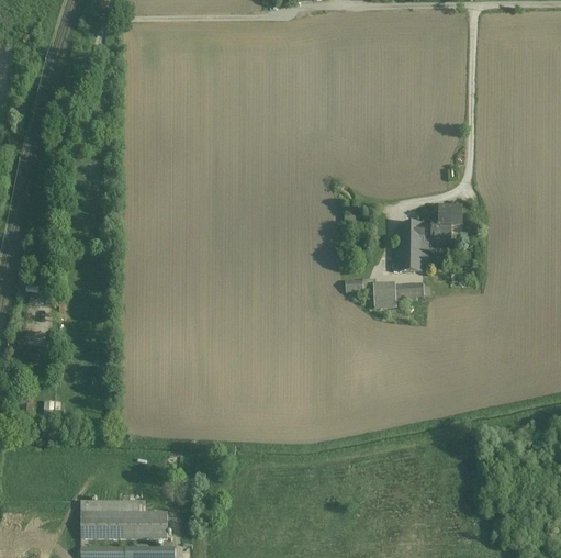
[(438,203),(438,221),(450,221),(450,224),(461,224),(461,203),(438,203)]
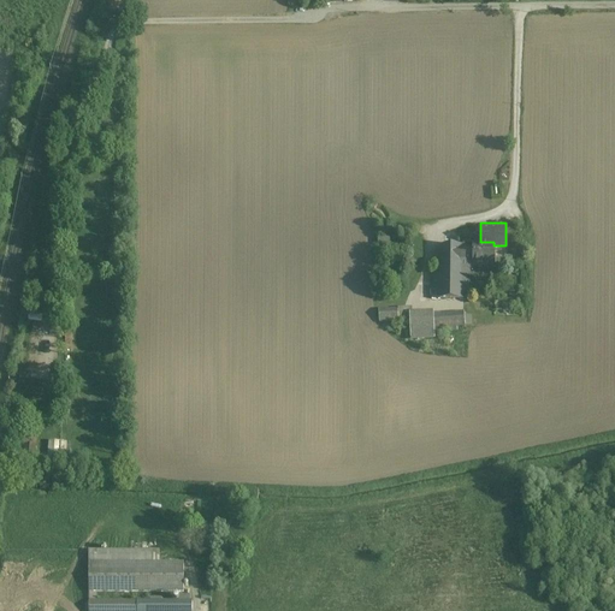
[(439,242),(438,271),(438,284),(438,296),(459,296),(459,290),(459,267),(459,262),(460,257),(460,247),(460,243),(439,242)]
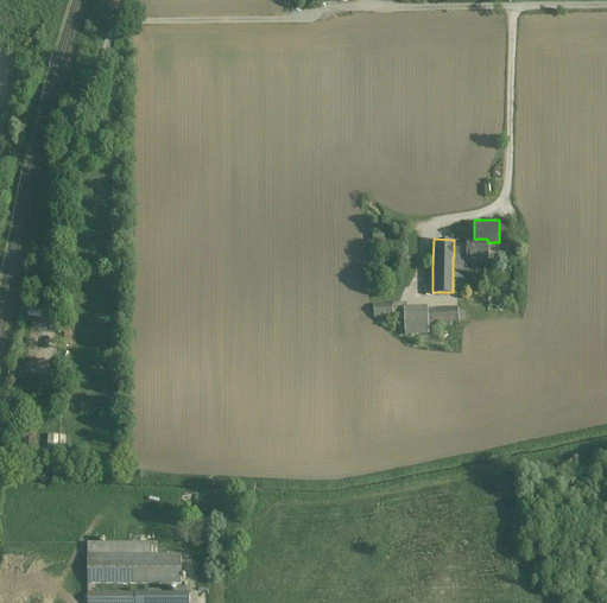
[(487,242),(487,239),(474,239),(466,239),(466,243),(454,243),(454,254),(466,254),(465,259),(487,259),(487,242)]
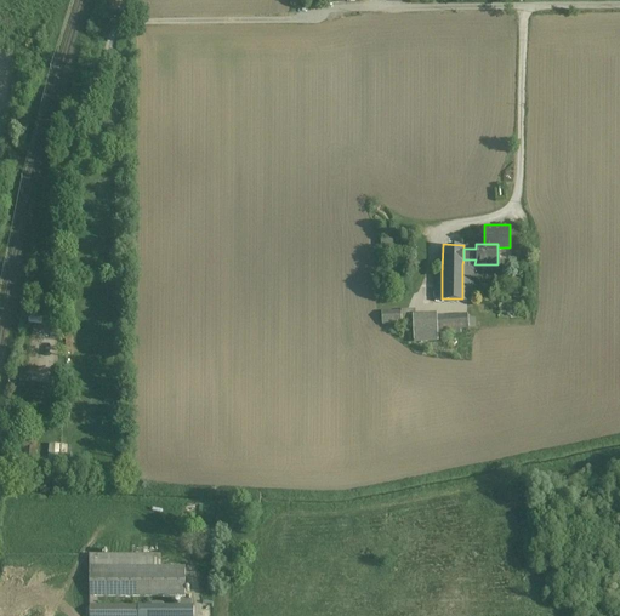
[(414,307),(400,308),(400,309),(400,321),(415,320),(414,307)]
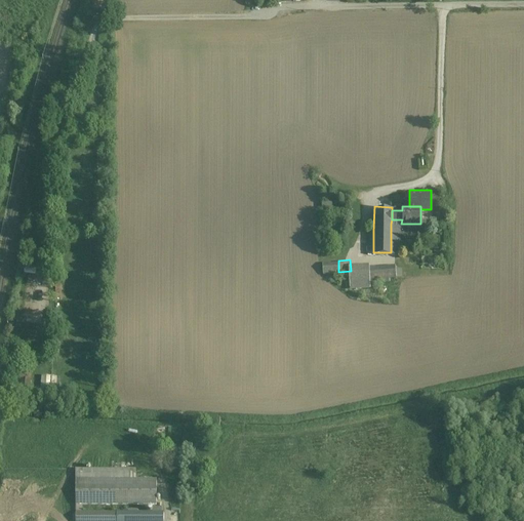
[(322,272),(338,272),(338,262),(322,262),(322,272)]
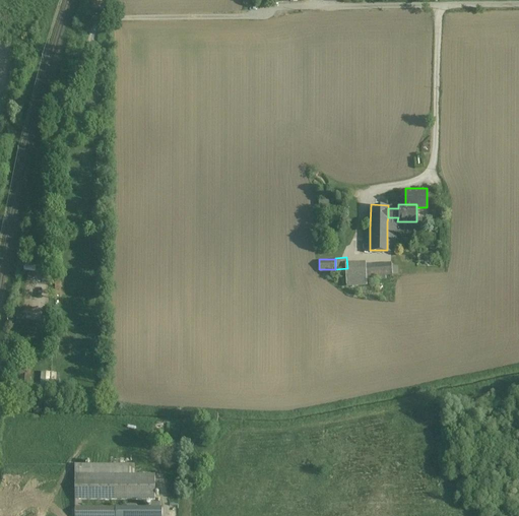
[(364,262),(365,277),(371,276),(391,275),(390,261),(364,262)]
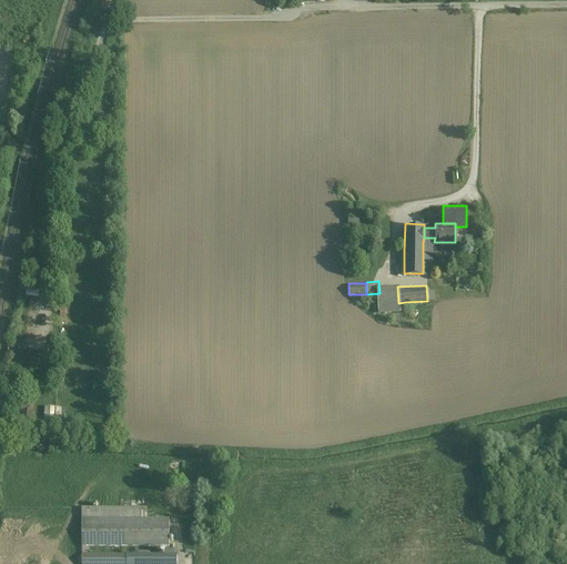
[(61,404),(39,404),(39,416),(61,416),(61,404)]
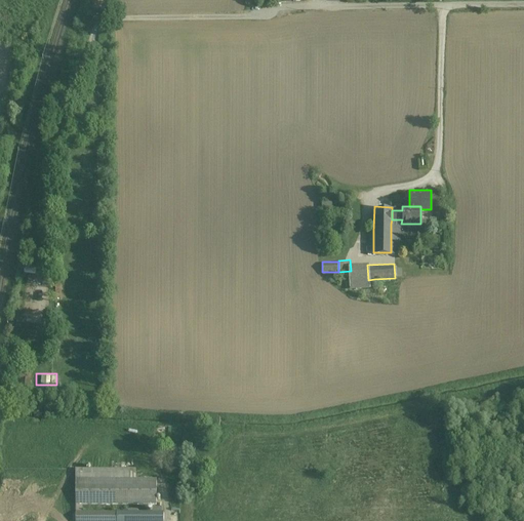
[(155,501),(155,477),(75,476),(75,501),(155,501)]
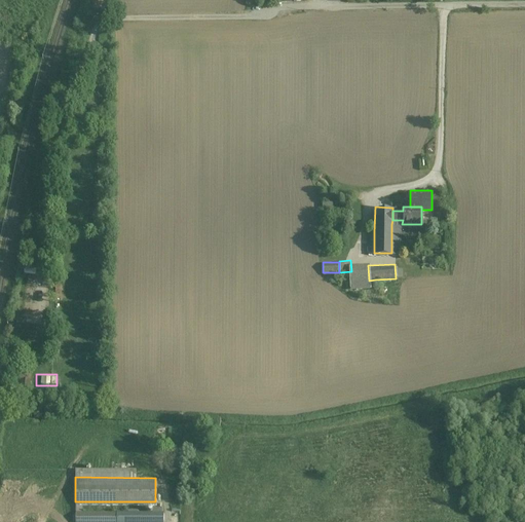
[(162,520),(162,510),(75,510),(75,520),(162,520)]
